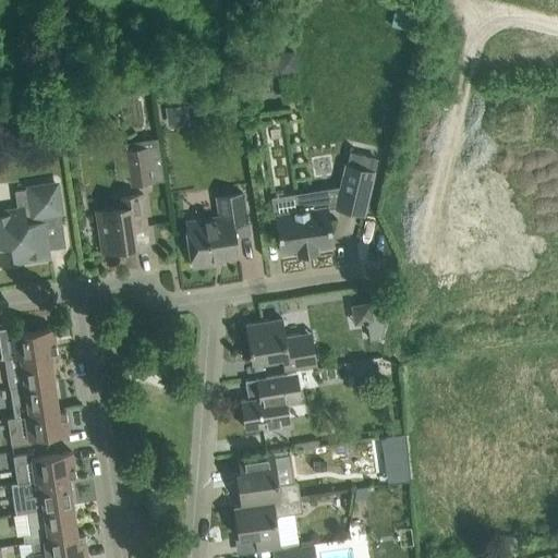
[(264,77),(298,72),(294,50),(261,56),(264,77)]
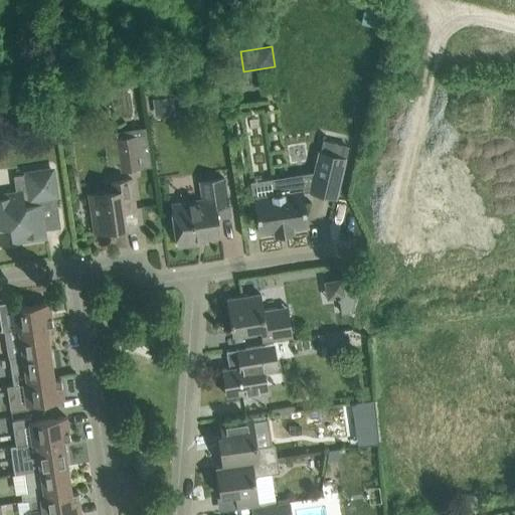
[(172,96),(152,99),(155,116),(175,113),(172,96)]
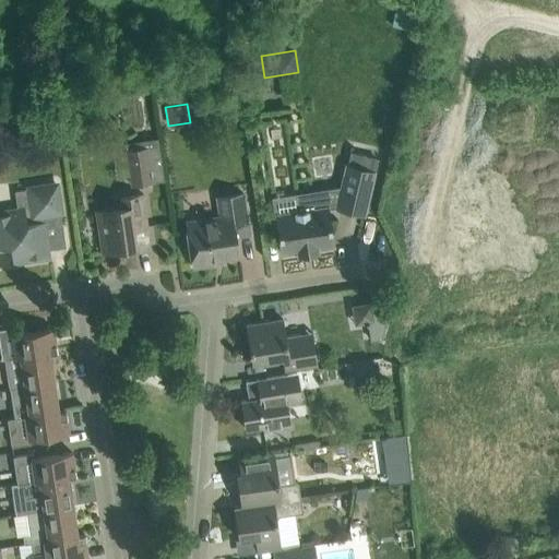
[(127,151),(113,153),(116,177),(130,176),(131,185),(153,181),(147,147),(127,151)]
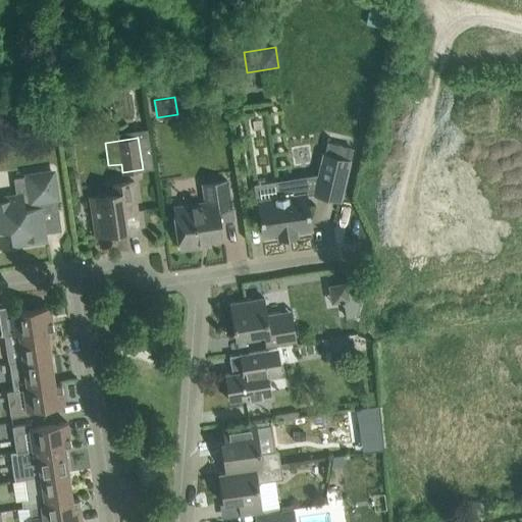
[(350,159),(353,148),(327,142),(324,153),(350,159)]
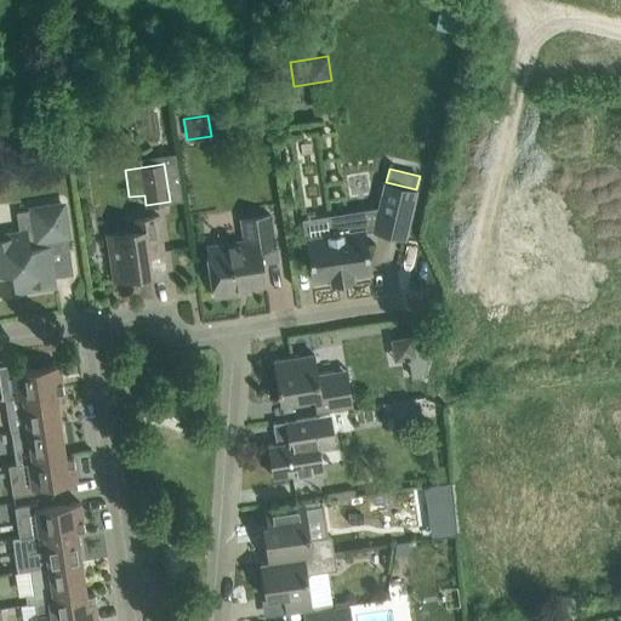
[(307,237),(308,256),(313,281),(331,279),(331,283),(353,279),(352,275),(370,273),(364,232),(374,229),(374,231),(404,238),(412,205),(416,189),(386,182),(383,182),(376,209),(329,216),(331,233),(307,237)]
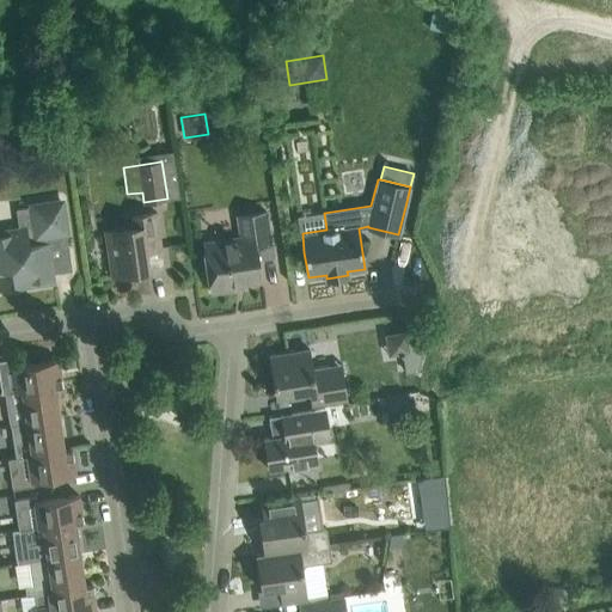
[(0,233),(0,271),(12,270),(14,287),(51,281),(47,250),(68,246),(65,222),(62,202),(16,209),(19,231),(0,233)]
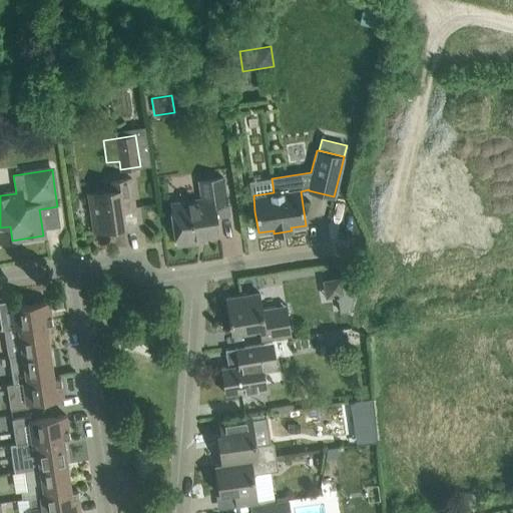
[(171,209),(173,225),(176,245),(196,241),(196,237),(219,234),(216,211),(226,209),(227,214),(228,214),(225,195),(222,177),(200,180),(204,204),(171,209)]
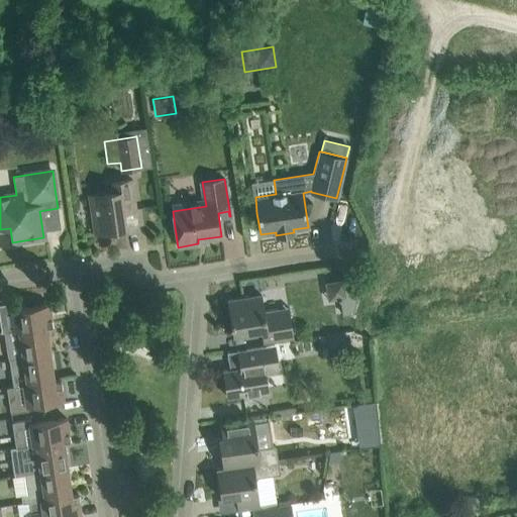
[(89,195),(92,214),(95,233),(125,229),(123,213),(135,211),(132,191),(131,180),(109,183),(110,192),(89,195)]
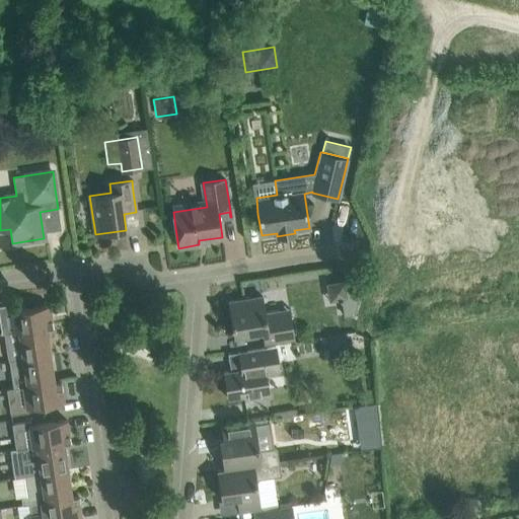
[(354,315),(358,295),(361,279),(343,281),(325,283),(328,301),(340,300),(343,316),(354,315)]
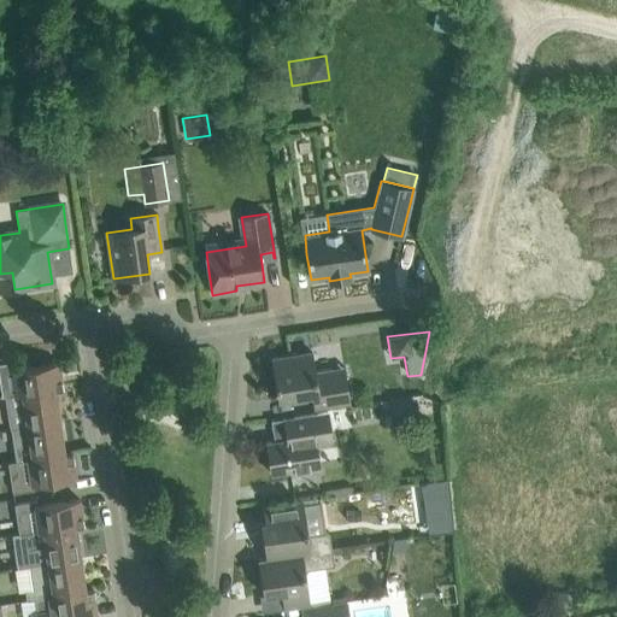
[(336,406),(350,404),(344,366),(315,371),(312,352),(271,359),(278,399),(311,394),(315,410),(336,406)]
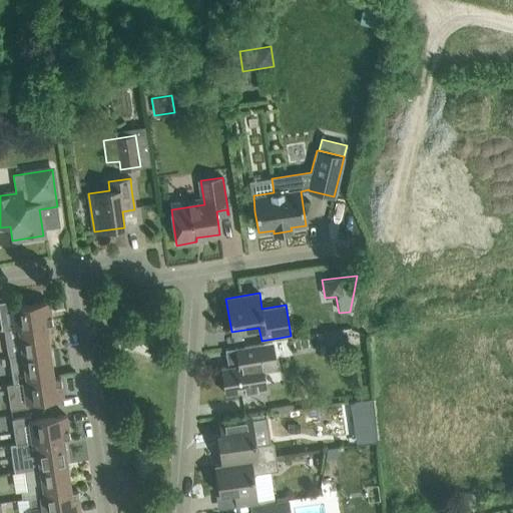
[(11,301),(0,302),(0,321),(1,330),(5,330),(45,324),(52,323),(49,302),(12,307),(11,301)]
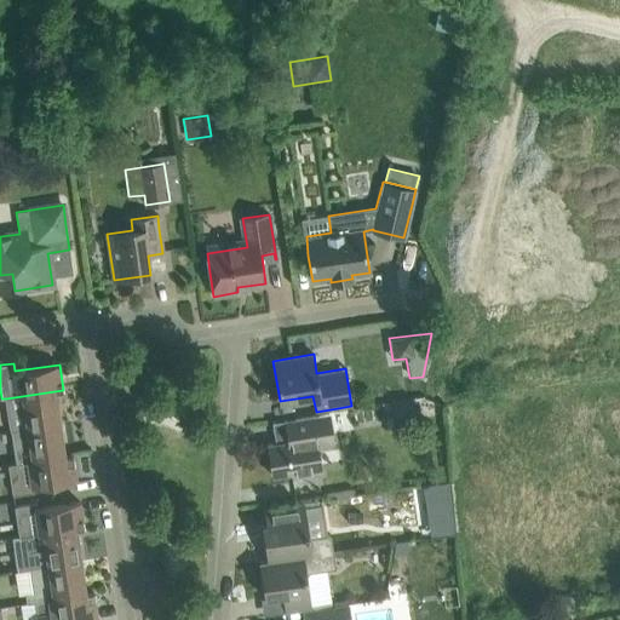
[(59,424),(55,391),(6,399),(11,431),(59,424)]
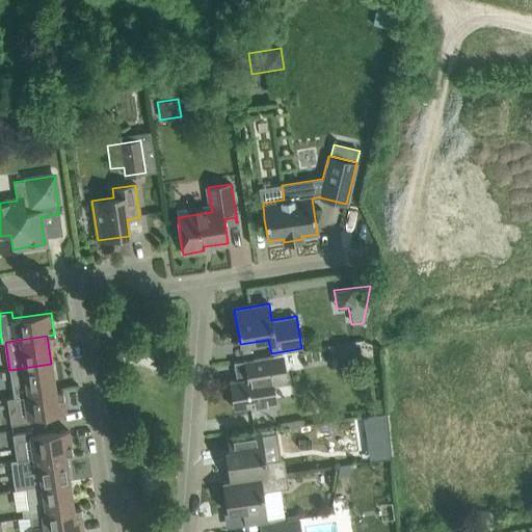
[(355,342),(337,344),(340,364),(358,361),(355,342)]
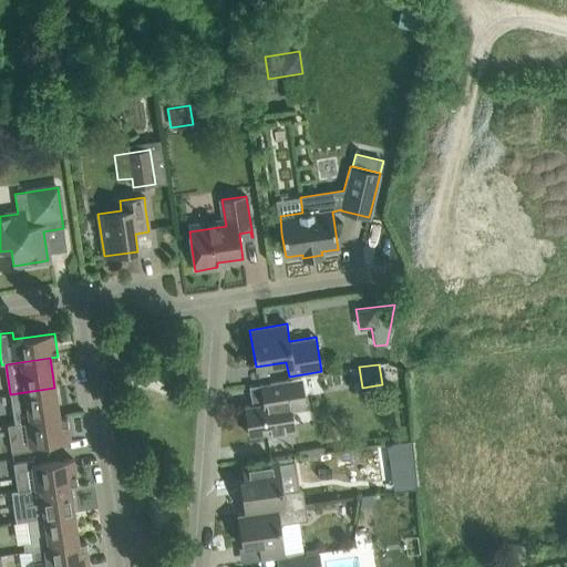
[(290,408),(306,405),(301,379),(291,381),(269,384),(260,385),(264,404),(245,406),(249,435),(267,433),(267,437),(289,434),(294,433),(290,408)]
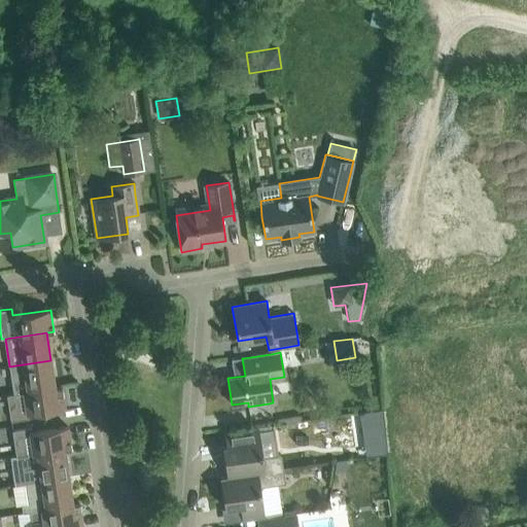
[(9,366),(13,394),(56,388),(50,360),(9,366)]
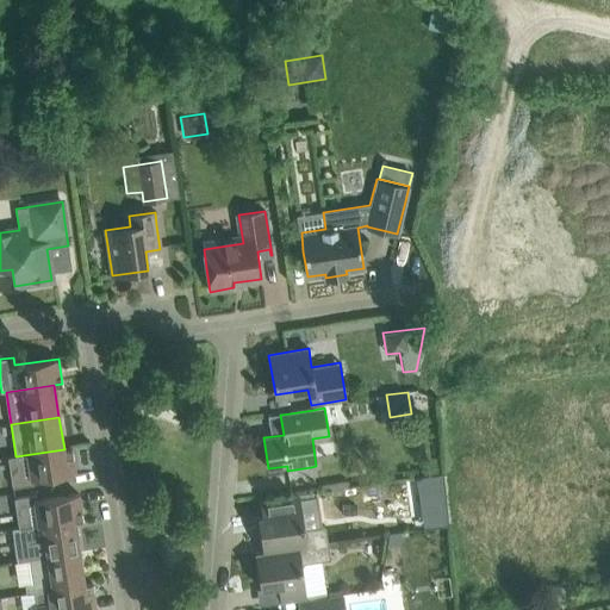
[(53,477),(75,473),(72,448),(64,449),(16,456),(8,458),(12,489),(31,485),(31,480),(53,477)]
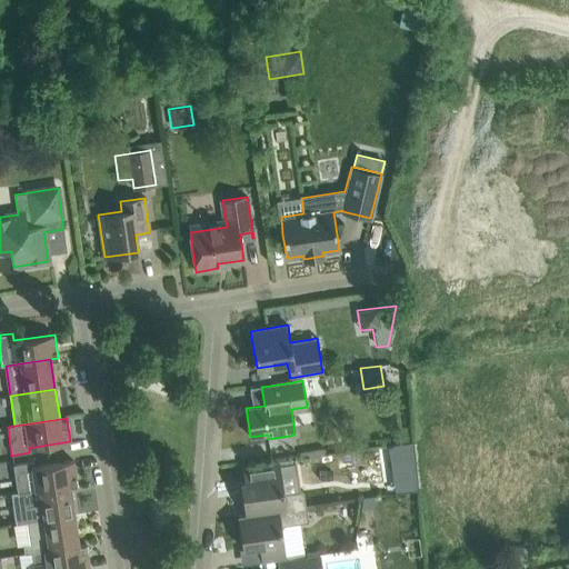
[(17,492),(70,486),(77,485),(73,460),(37,466),(36,461),(12,465),(17,492)]
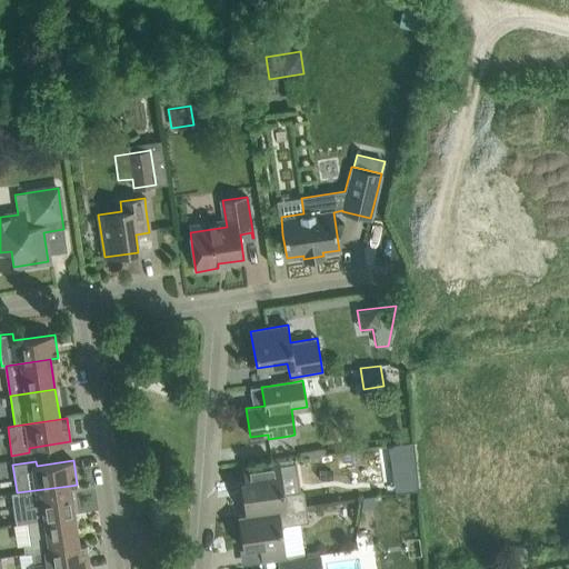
[(299,491),(282,495),(278,461),(266,463),(243,467),(246,481),(241,482),(245,500),(246,515),(239,516),(306,507),(303,491),(299,491)]
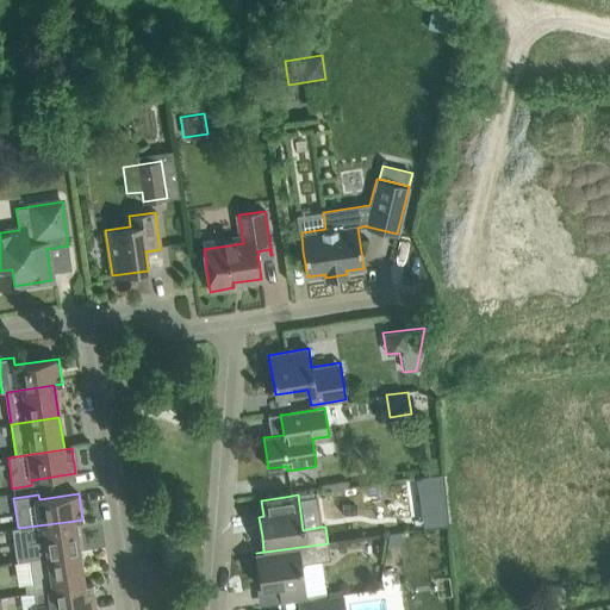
[(18,561),(80,552),(75,521),(18,528),(12,529),(18,561)]
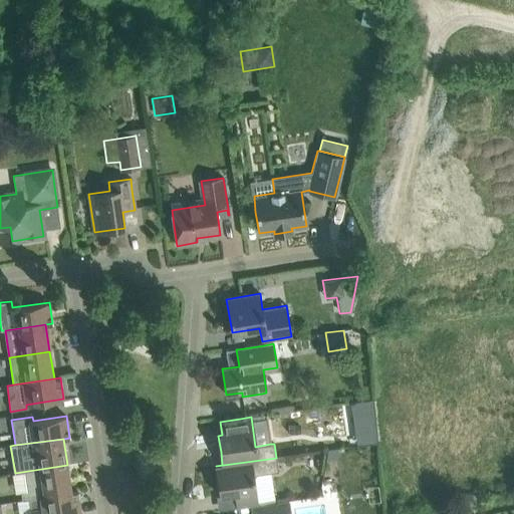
[(338,459),(336,449),(327,450),(325,461),(338,459)]
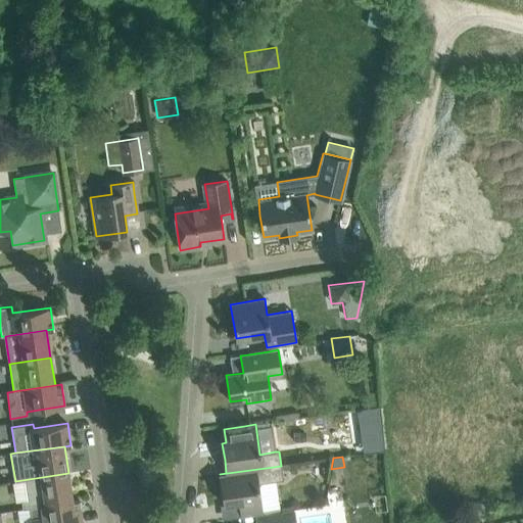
[(260,483),(283,479),(281,466),(220,474),(222,488),(224,505),(228,505),(239,503),(241,516),(262,513),(273,512),(272,504),(260,505),(257,487),(260,483)]
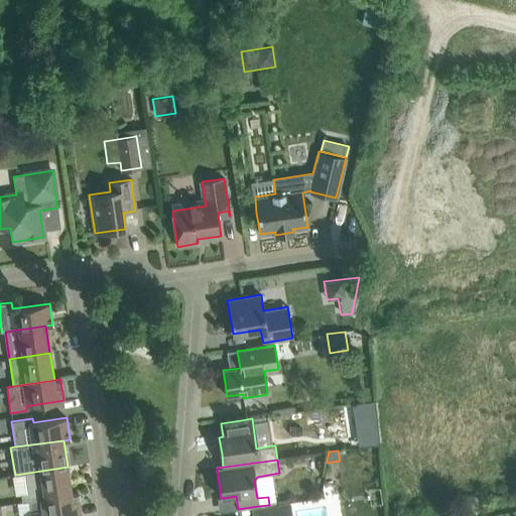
[(29,501),(72,494),(68,467),(25,474),(28,493),(21,494),(22,502),(29,501)]
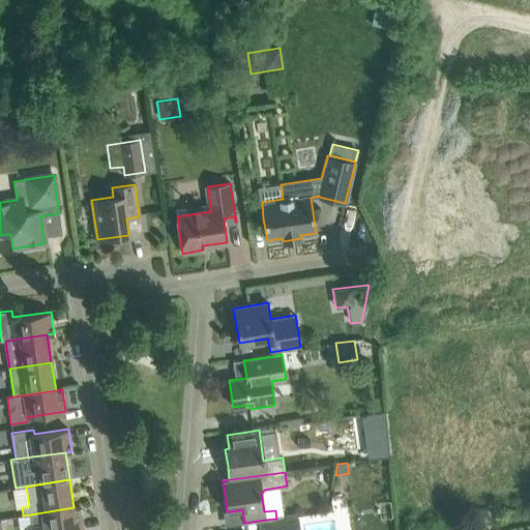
[(74,507),(30,514),(31,521),(31,529),(72,529),(74,529),(84,528),(80,506),(74,507)]
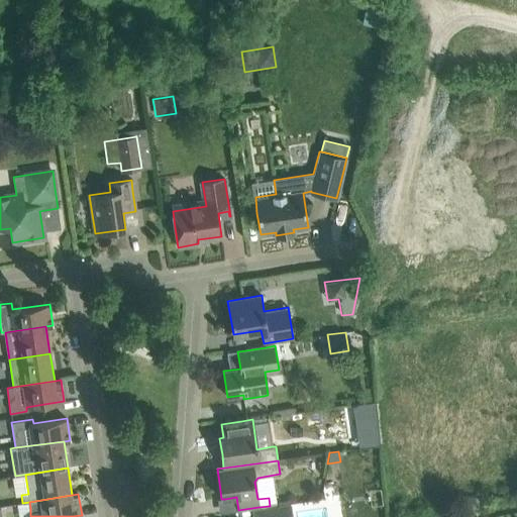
[(291,516),(291,515),(290,505),(262,509),(252,510),(252,516),(291,516)]
